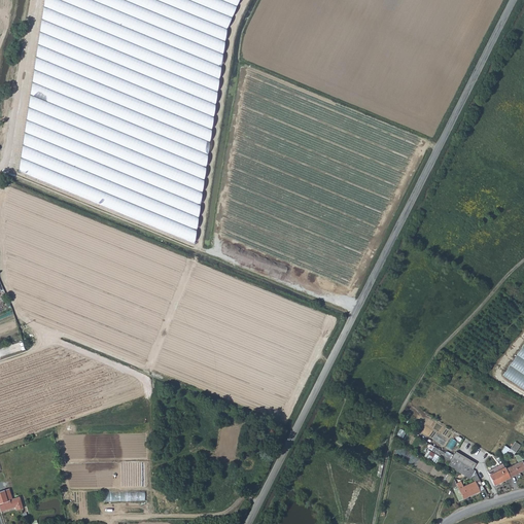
[(43,0),(15,169),(195,245),(225,35),(239,0),(43,0)]
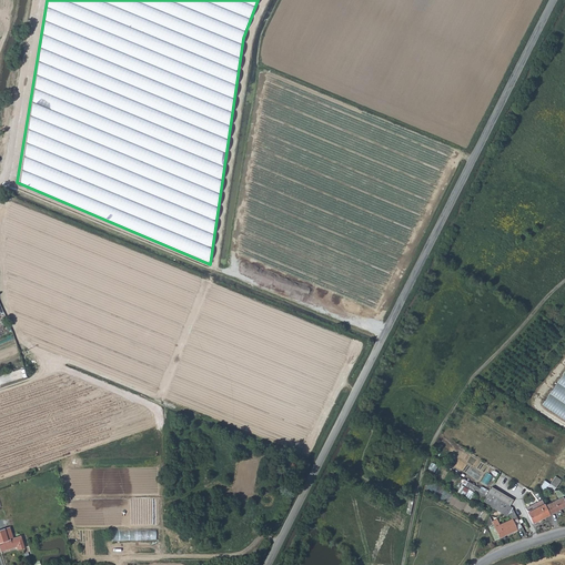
[(4,331),(9,329),(3,318),(0,320),(0,322),(4,331)]
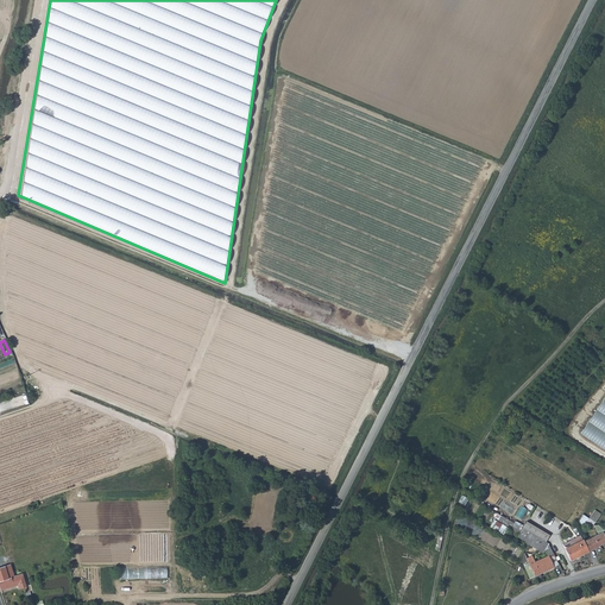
[(604,386),(575,430),(604,449),(604,386)]
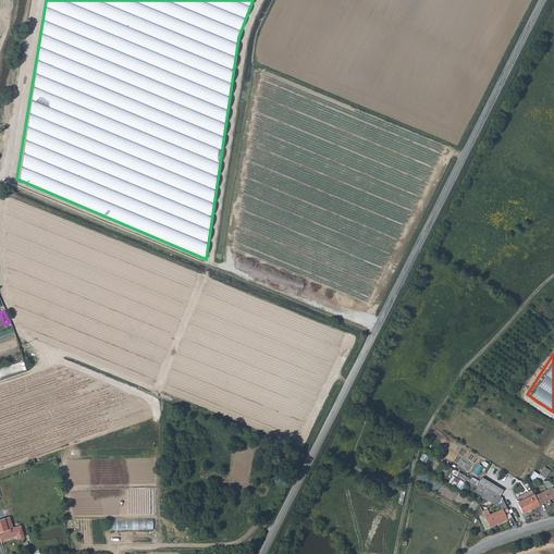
[(526,474),(537,481),(545,467),(540,464),(536,471),(529,468),(526,474)]
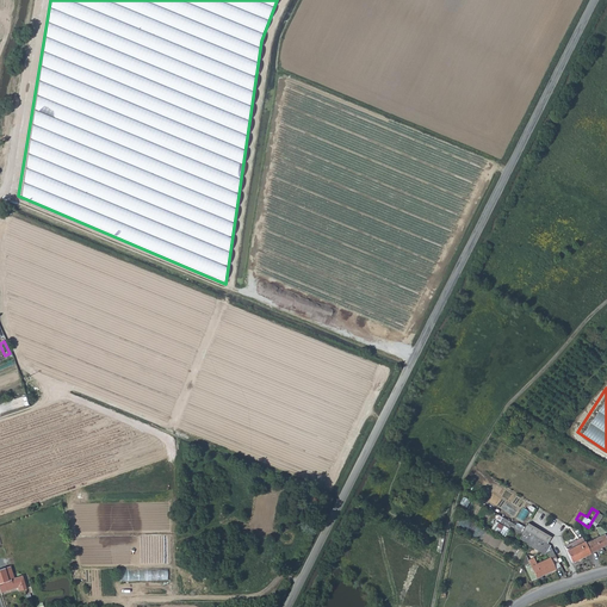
[(533,533),(524,528),(513,522),(495,512),(489,521),(528,544),(532,537),(531,536),(533,533)]
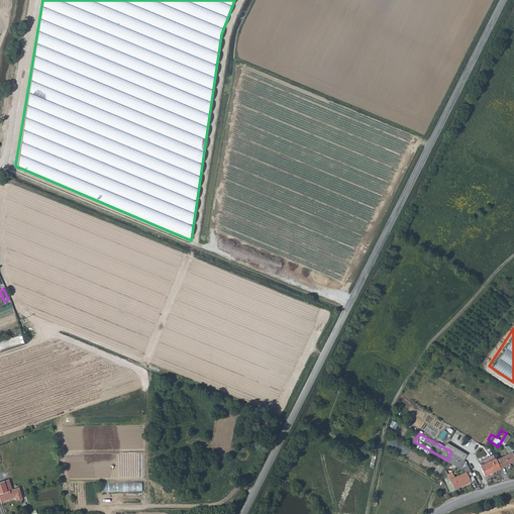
[(513,456),(513,448),(504,441),(501,441),(506,450),(496,455),(495,452),(492,454),(492,455),(487,458),(485,454),(476,458),(482,472),(513,456)]
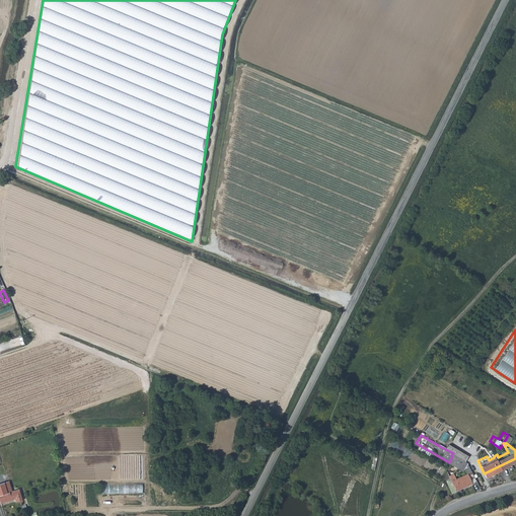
[(448,444),(445,449),(453,453),(465,461),(467,455),(448,444)]
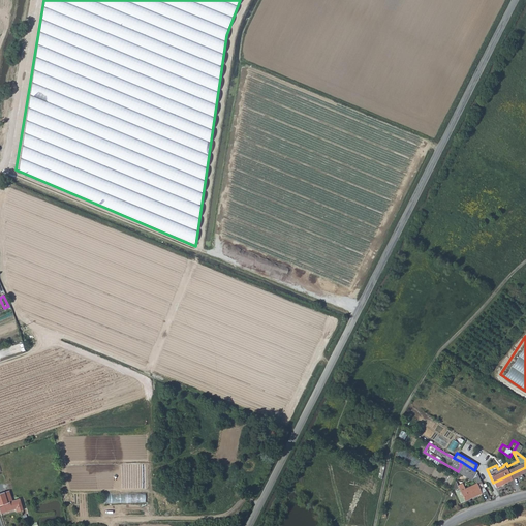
[(462,497),(484,488),(481,484),(480,482),(474,470),(462,462),(460,464),(461,465),(458,471),(469,477),(471,473),(474,481),(462,486),(460,481),(456,482),(462,497)]
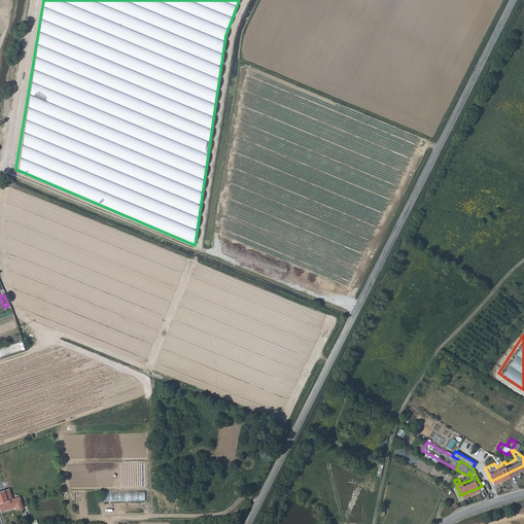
[(1,487),(0,487),(0,507),(11,503),(12,507),(20,505),(16,493),(9,495),(8,492),(3,493),(1,487)]
